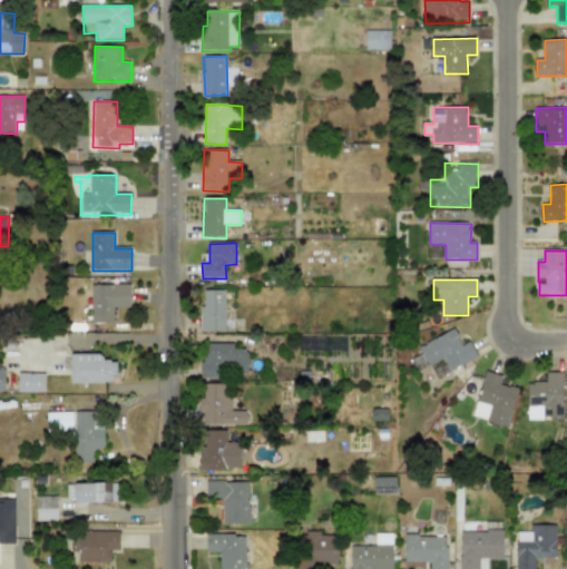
[(94,323),(115,323),(115,308),(132,308),(132,285),(93,286),(94,323)]
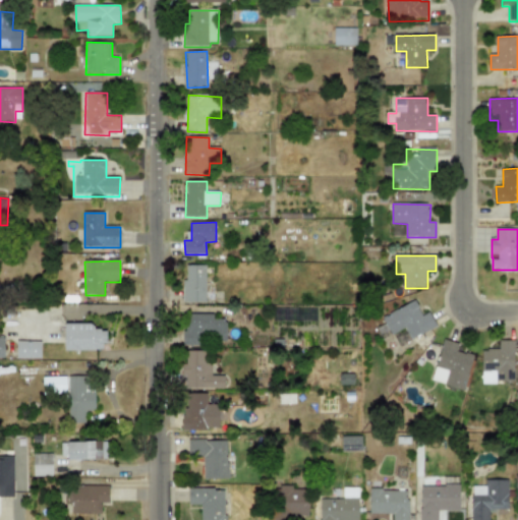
[(185,302),(207,303),(208,266),(185,266),(185,302)]
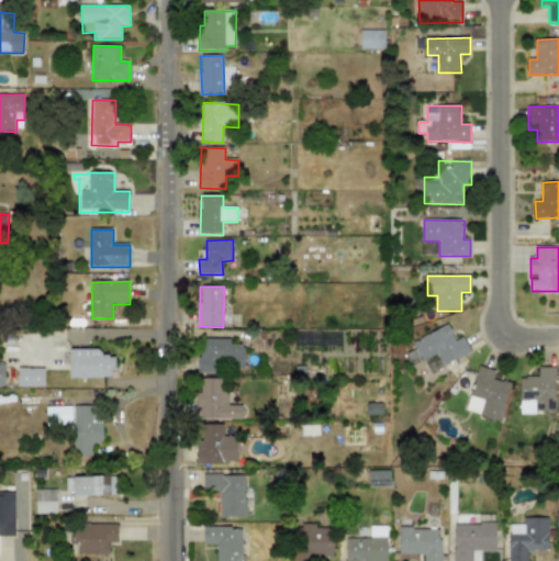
[(465,337),(457,341),(449,325),(414,343),(424,362),(438,355),(445,367),(472,352),(465,337)]
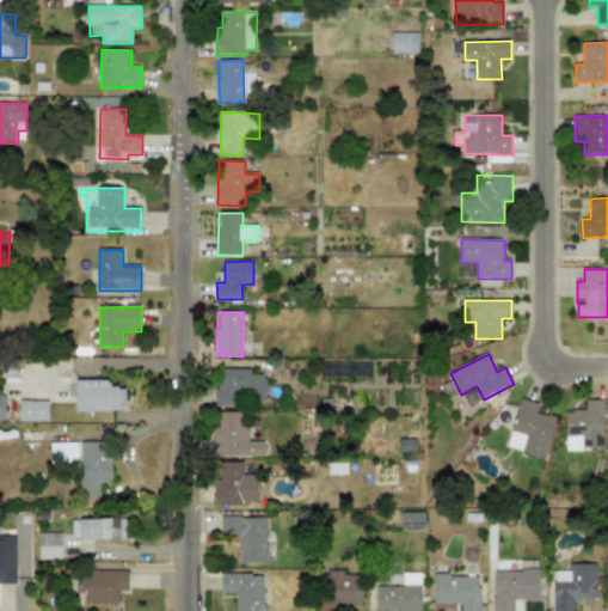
[(217,405),(235,405),(235,392),(253,392),(253,402),(266,402),(266,376),(252,376),(252,370),(217,370),(217,405)]
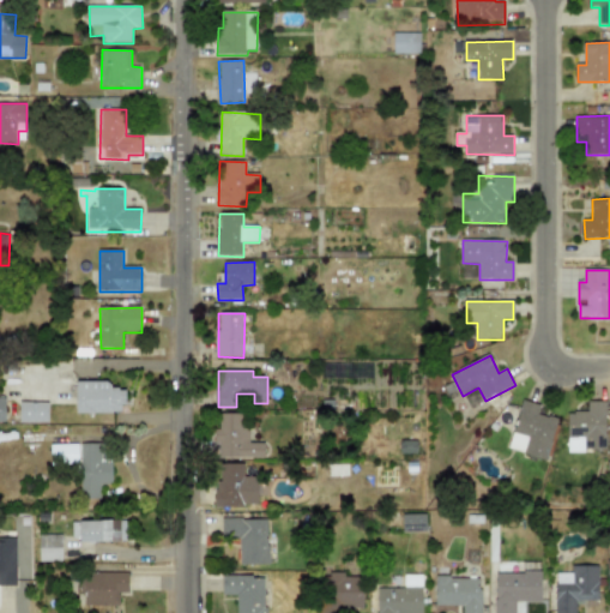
[(119,414),(119,406),(128,406),(128,389),(112,389),(112,382),(78,383),(78,414),(119,414)]
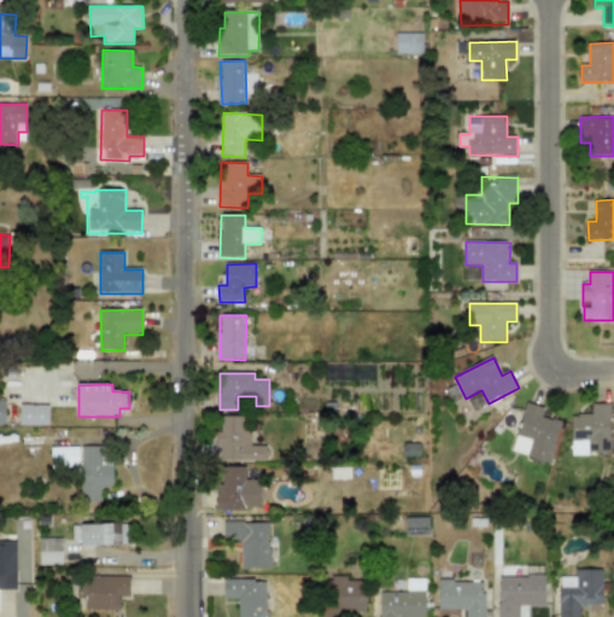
[(553,464),(562,421),(543,418),(545,408),(526,403),(514,454),(553,464)]
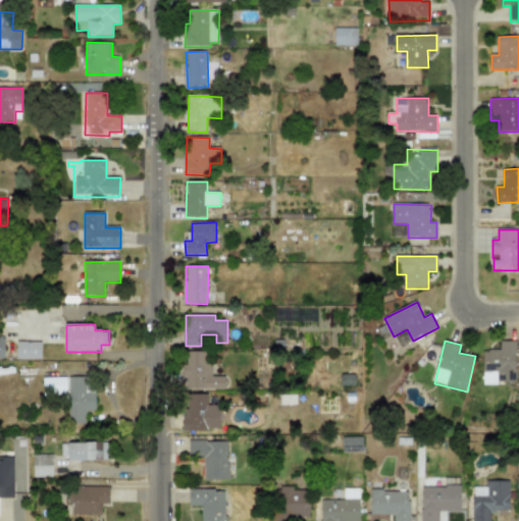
[(517,383),(516,341),(501,342),(501,351),(483,351),(484,384),(517,383)]
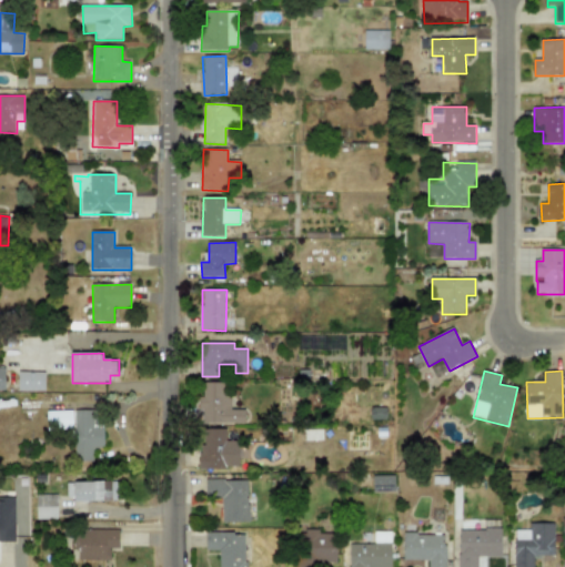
[(47,373),(20,372),(20,391),(47,392),(47,373)]
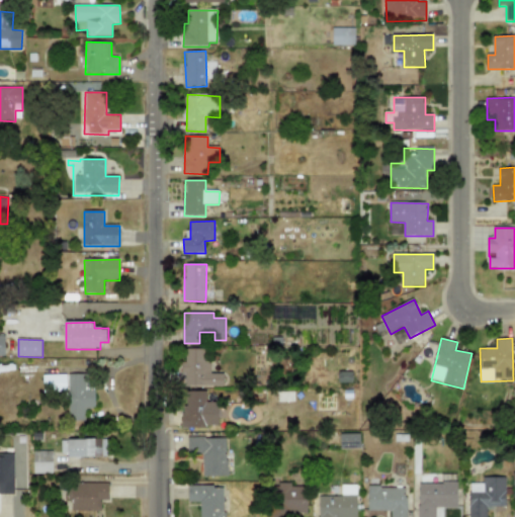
[(225,385),(225,374),(210,374),(210,349),(185,349),(185,385),(225,385)]
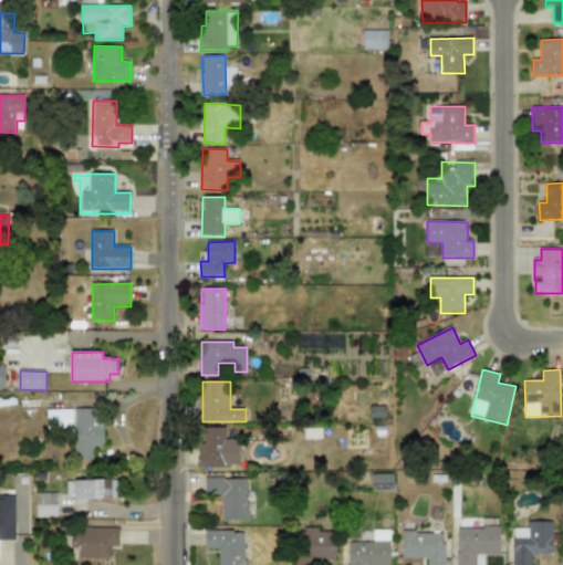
[(105,447),(105,422),(97,422),(97,409),(75,409),(76,460),(94,460),(94,447),(105,447)]
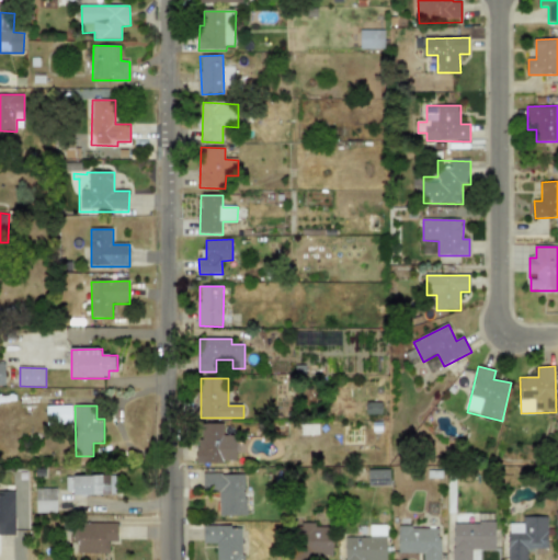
[(48,408),(49,424),(75,423),(73,407),(48,408)]
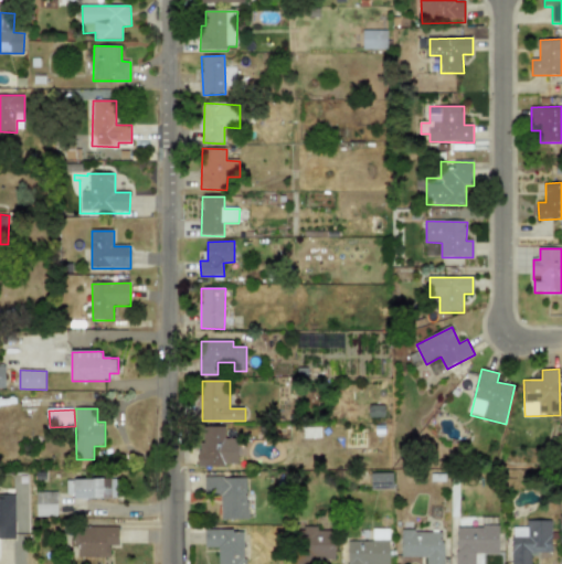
[(226,427),(202,427),(201,466),(239,467),(240,439),(226,438),(226,427)]
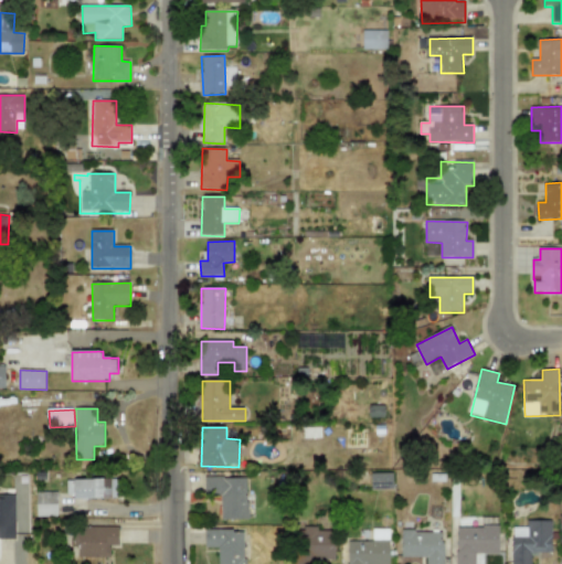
[(394,474),(372,474),(372,490),(394,490),(394,474)]
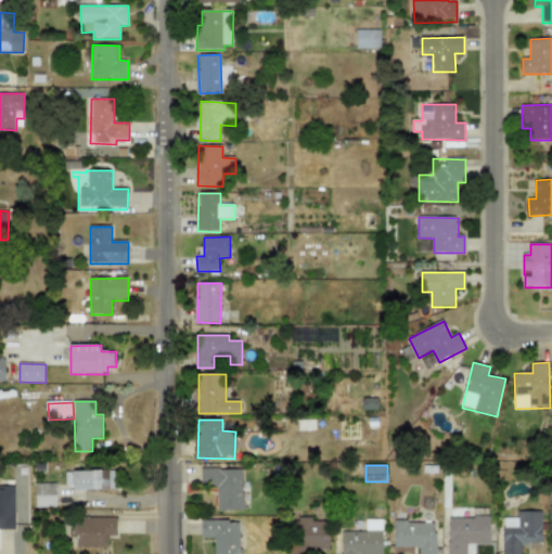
[(244,511),(244,468),(203,469),(203,487),(218,487),(218,511),(244,511)]
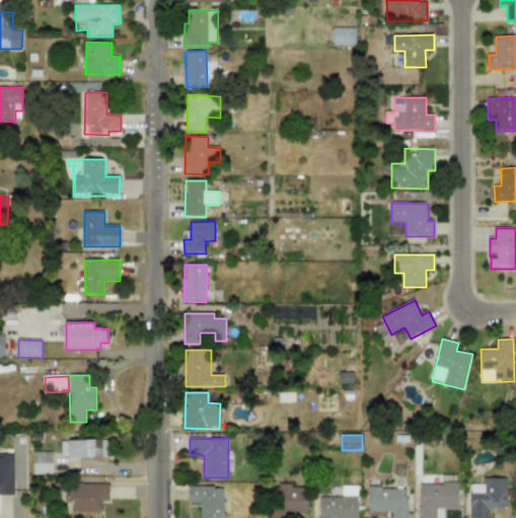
[(103,457),(103,440),(63,441),(63,458),(103,457)]
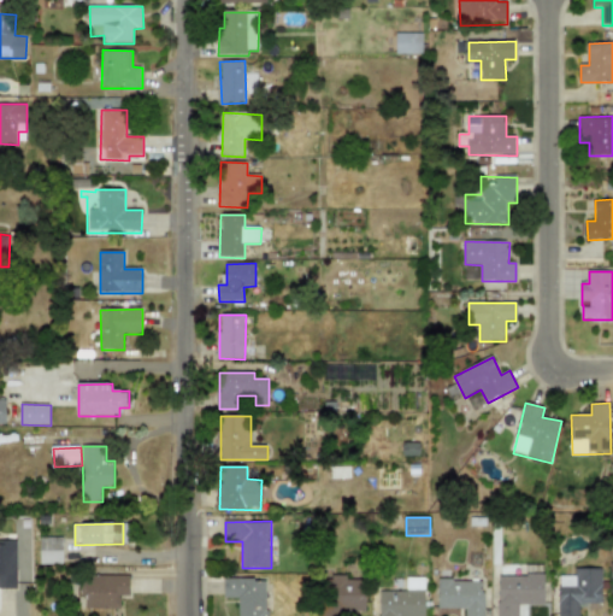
[(41,564),(64,564),(64,538),(41,538),(41,564)]
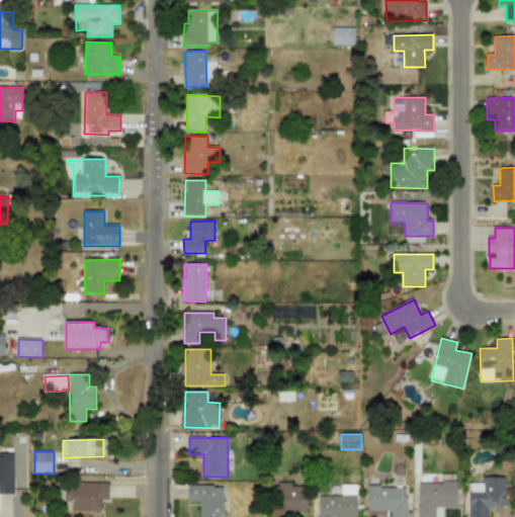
[(15,455),(0,455),(0,495),(15,495),(15,455)]
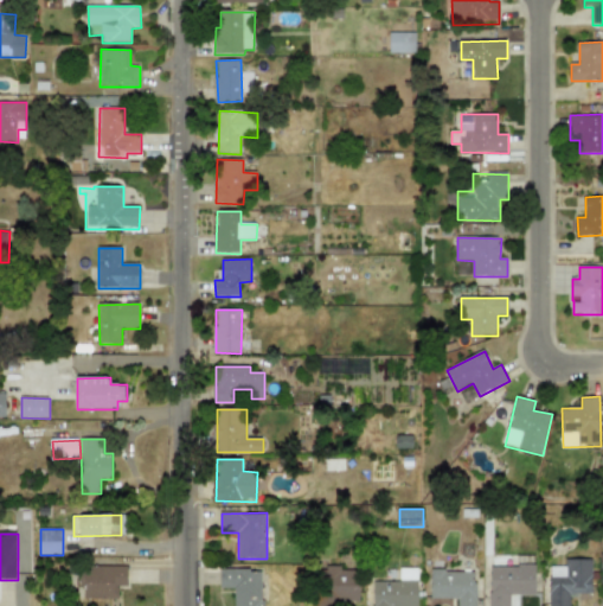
[(594,594),(594,560),(566,560),(566,567),(551,567),(551,605),(571,605),(571,594),(594,594)]
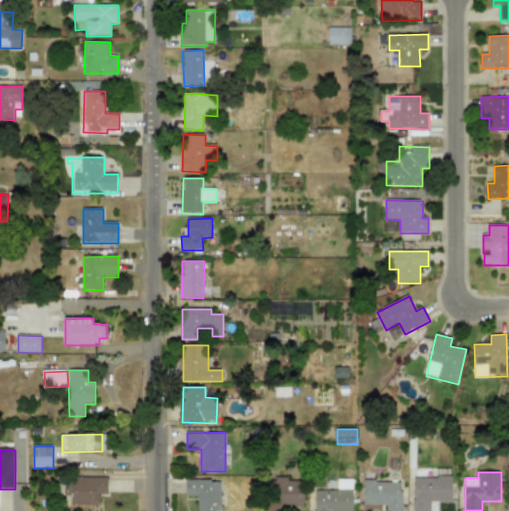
[(101,505),(101,495),(109,495),(109,478),(74,478),(74,505),(101,505)]
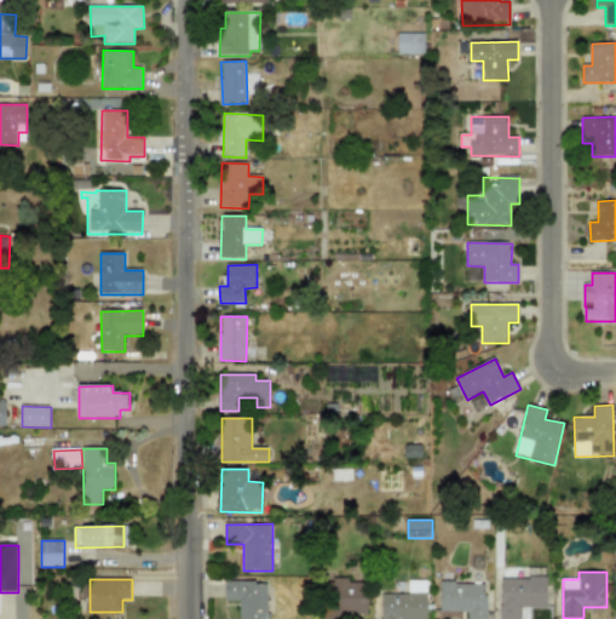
[(369,582),(329,579),(328,618),(349,618),(349,615),(368,615),(369,582)]
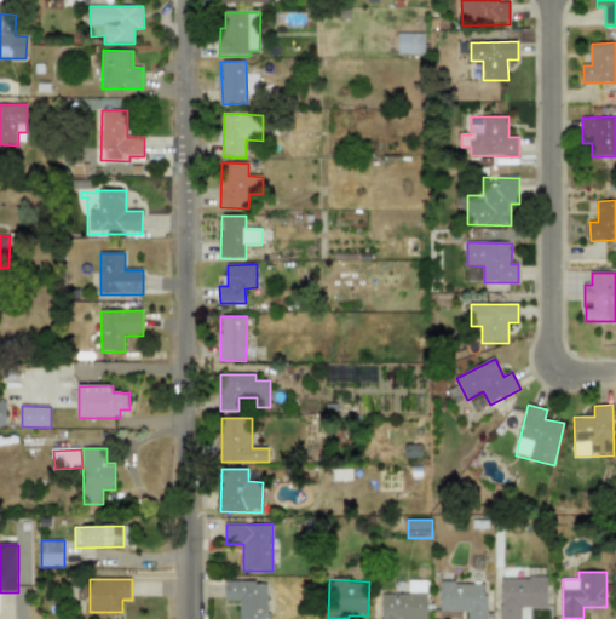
[(548,579),(502,579),(502,618),(523,618),(523,608),(548,608),(548,579)]
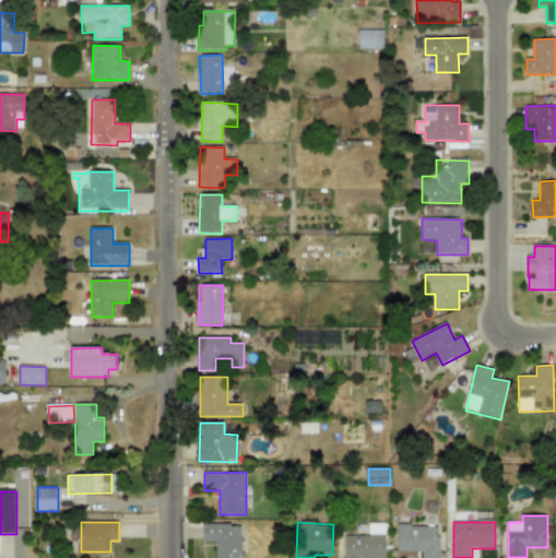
[(243,557),(243,524),(204,525),(204,542),(217,542),(217,557),(243,557)]
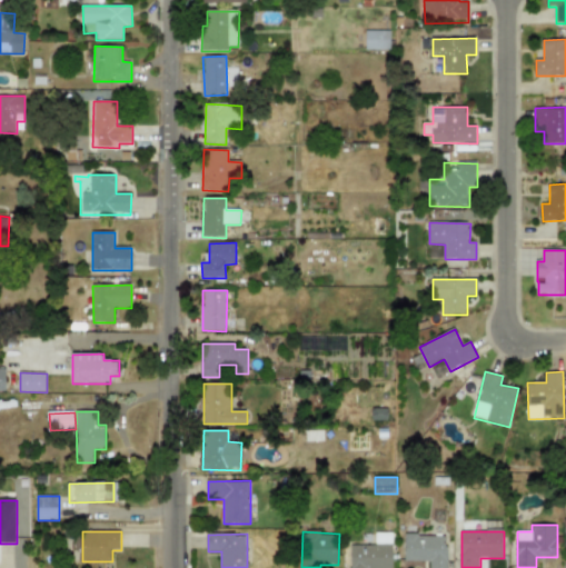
[(393,567),(394,534),(376,534),(376,546),(351,546),(350,567),(393,567)]
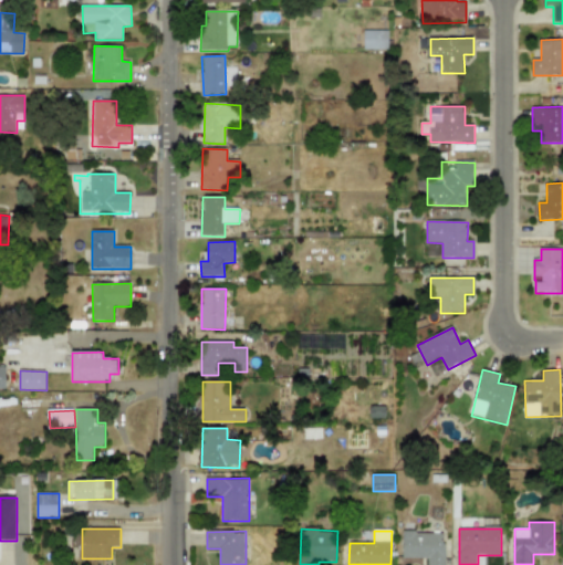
[(446,564),(446,533),(403,533),(403,558),(428,558),(428,564),(446,564)]
